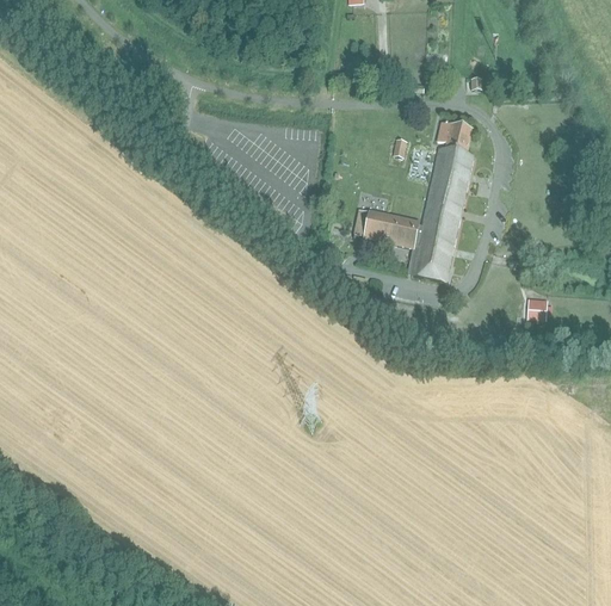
[(445,280),(468,177),(473,153),(467,152),(473,128),(442,121),(437,140),(446,141),(445,147),(439,146),(423,223),(419,222),(419,220),(369,209),(369,210),(359,208),(353,233),(364,235),(364,236),(414,247),(414,243),(418,245),(412,273),(445,280)]
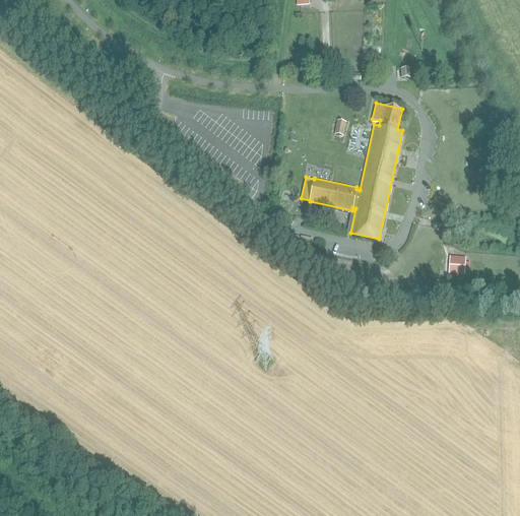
[(343,132),(345,119),(337,118),(335,131),(343,132)]
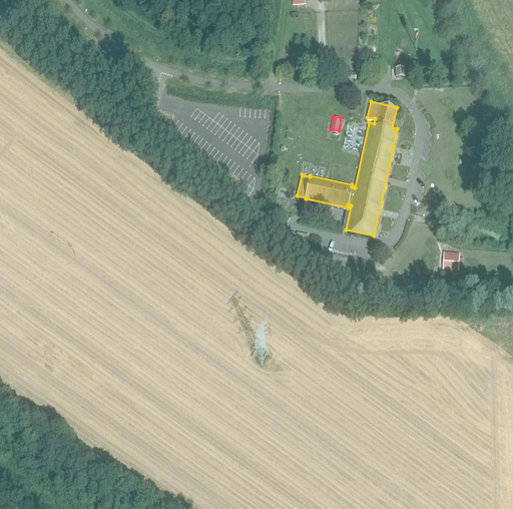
[(444,250),(443,268),(459,269),(460,251),(444,250)]
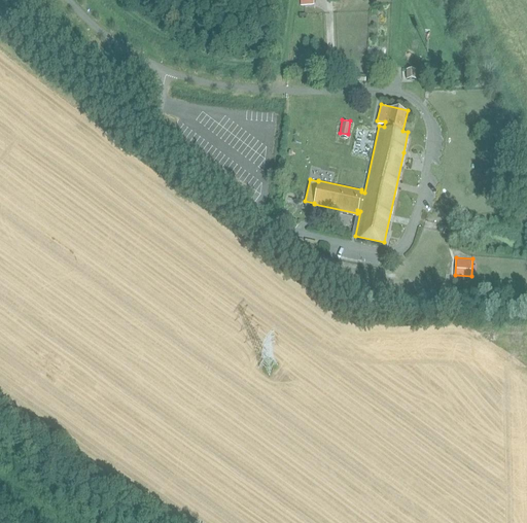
[(495,323),(487,324),(488,333),(496,332),(495,323)]
